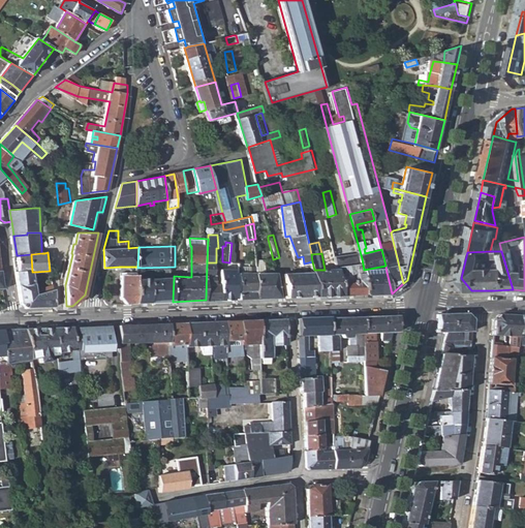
[(31,254),(20,255),(21,271),(19,271),(23,303),(28,308),(56,306),(55,289),(37,293),(37,289),(40,289),(39,283),(36,283),(35,272),(32,272),(31,254)]
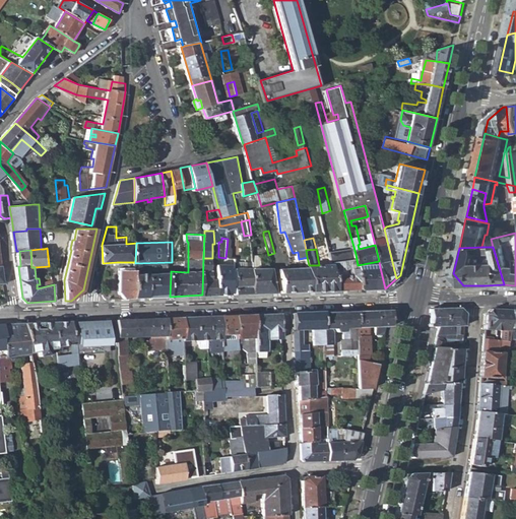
[(261,252),(253,252),(253,261),(254,268),(254,294),(277,293),(269,259),(264,259),(264,256),(262,256),(261,252)]
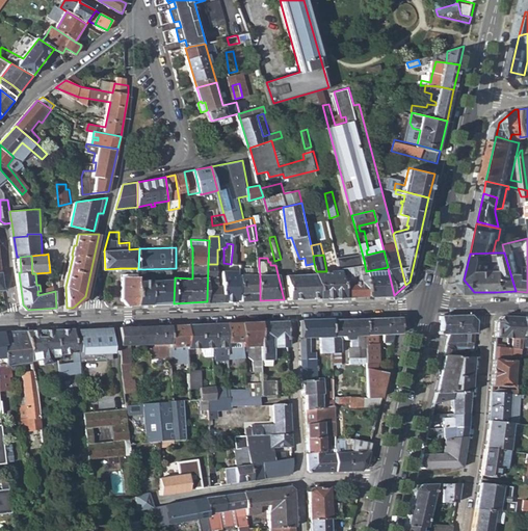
[(355,266),(340,269),(341,271),(346,296),(370,295),(368,277),(366,271),(364,260),(354,262),(355,266)]
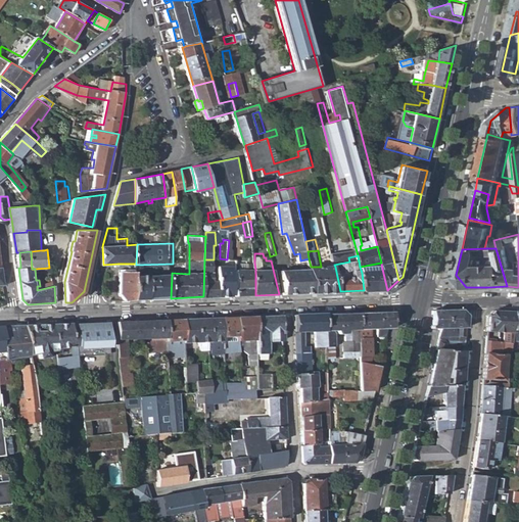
[(214,259),(204,259),(203,296),(219,296),(219,278),(215,278),(214,273),(213,273),(214,259)]
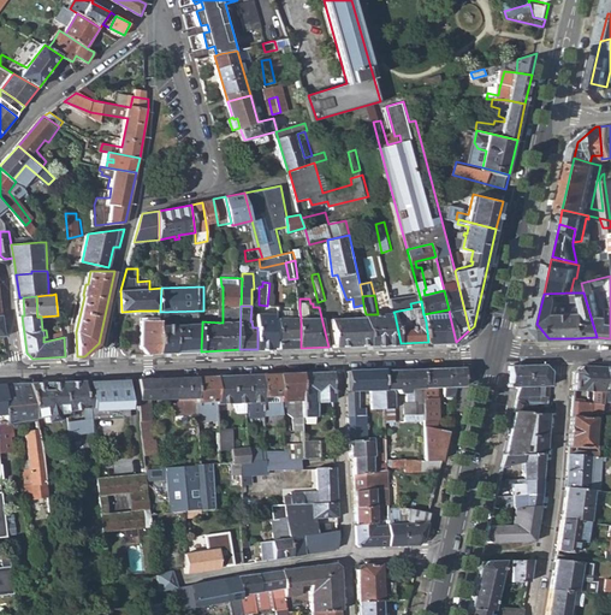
[(274,314),(257,314),(257,327),(257,349),(274,348),(274,314)]
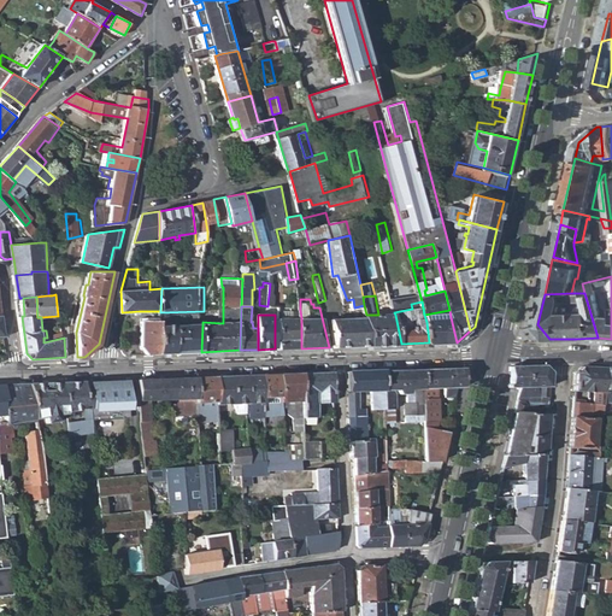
[(366,315),(333,318),(337,347),(372,345),(366,315)]
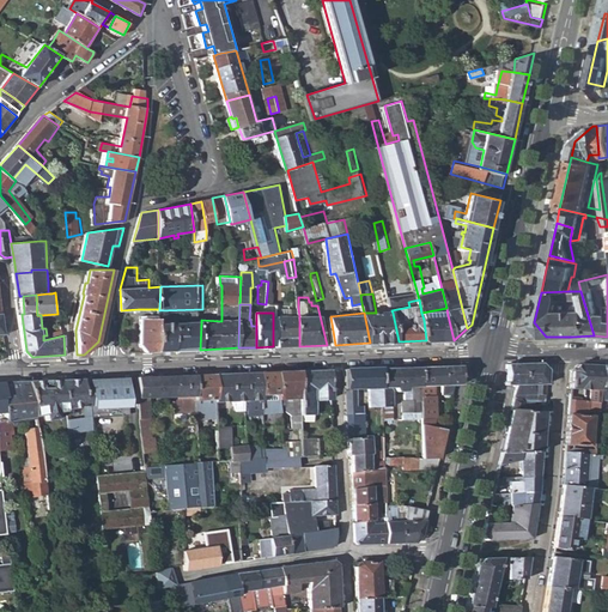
[(376,313),(364,313),(370,343),(399,341),(393,313),(376,313)]
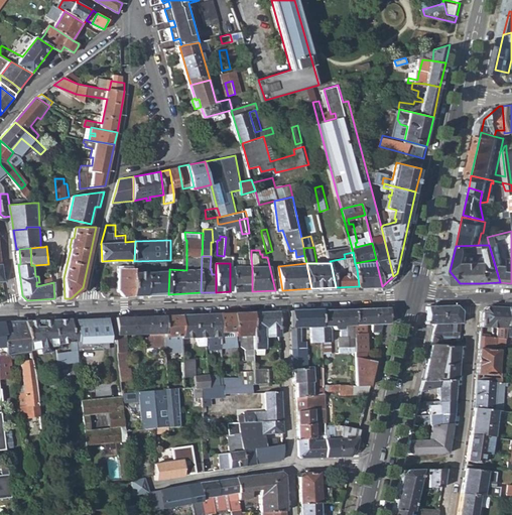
[(134,265),(121,265),(120,288),(124,295),(133,295),(134,272),(134,265)]
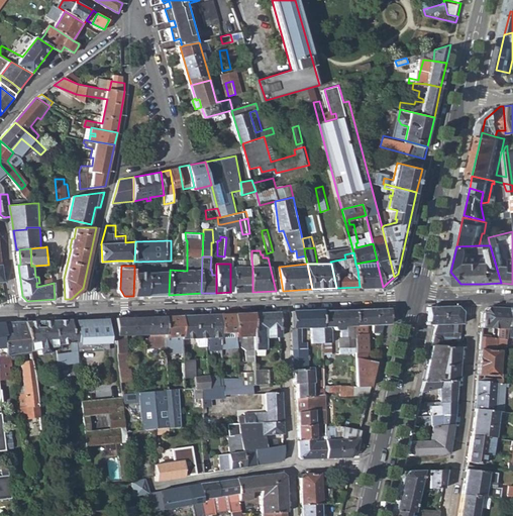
[(252,267),(235,266),(235,292),(252,292),(252,267)]
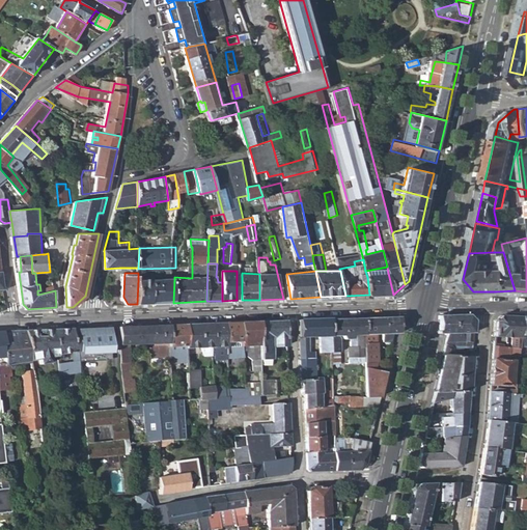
[(393,295),(388,273),(367,277),(369,295),(393,295)]
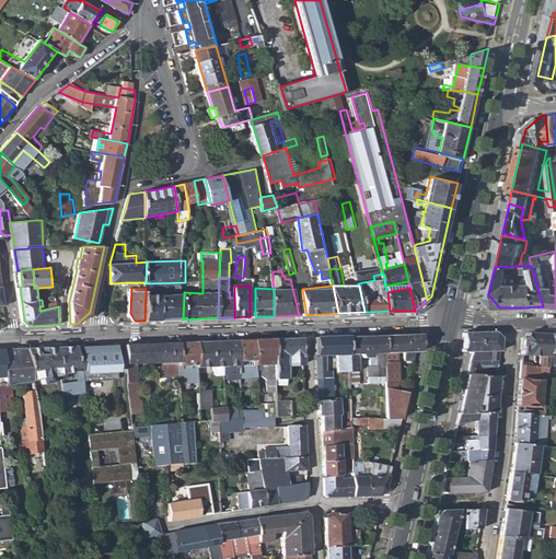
[(161,295),(146,295),(145,321),(183,319),(184,294),(161,295)]
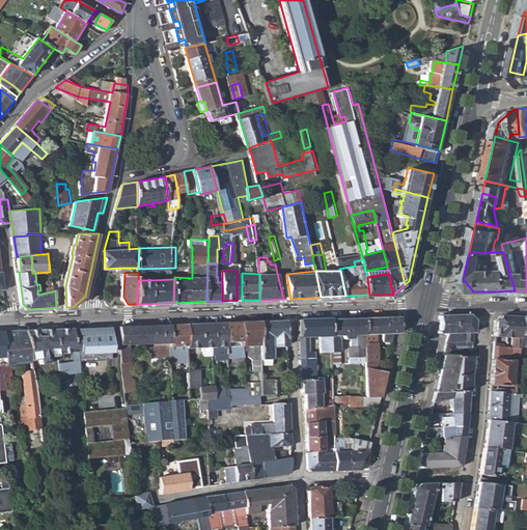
[(40,290),(37,290),(37,295),(55,290),(55,286),(40,290)]
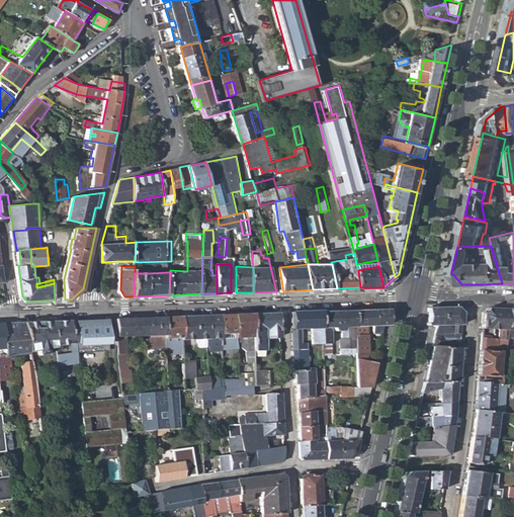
[(439,324),(437,332),(464,333),(465,312),(460,306),(431,307),(432,321),(430,321),(430,324),(439,324)]
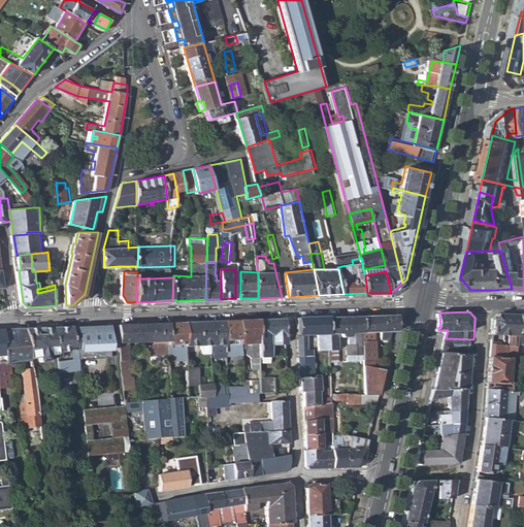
[(399,314),(363,315),(363,331),(364,331),(365,353),(365,358),(378,359),(378,331),(384,331),(384,339),(393,339),(395,330),(400,330),(399,314)]
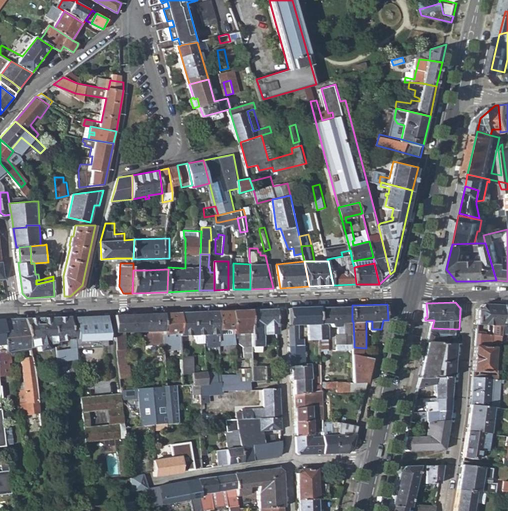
[(479,323),(494,324),(505,324),(505,322),(506,305),(487,304),(480,308),(479,323)]
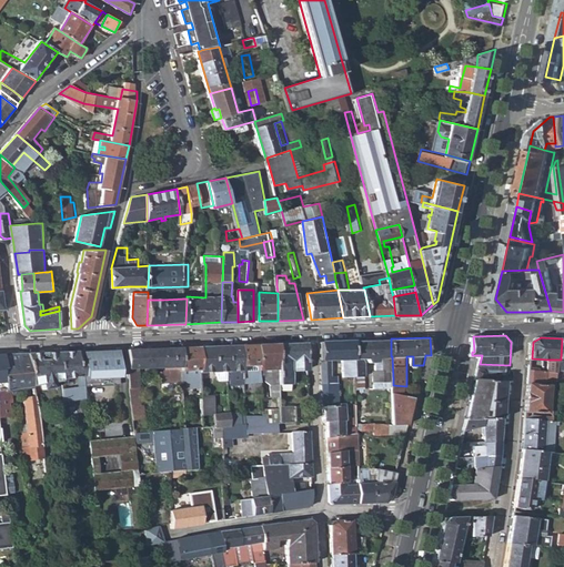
[(391,356),(391,338),(354,340),(355,374),(356,387),(365,387),(366,361),(364,357),(368,356),(370,361),(378,361),(381,357),(381,356),(384,356),(384,368),(375,370),(375,380),(376,381),(376,387),(384,387),(384,381),(393,380),(392,356),(391,356)]
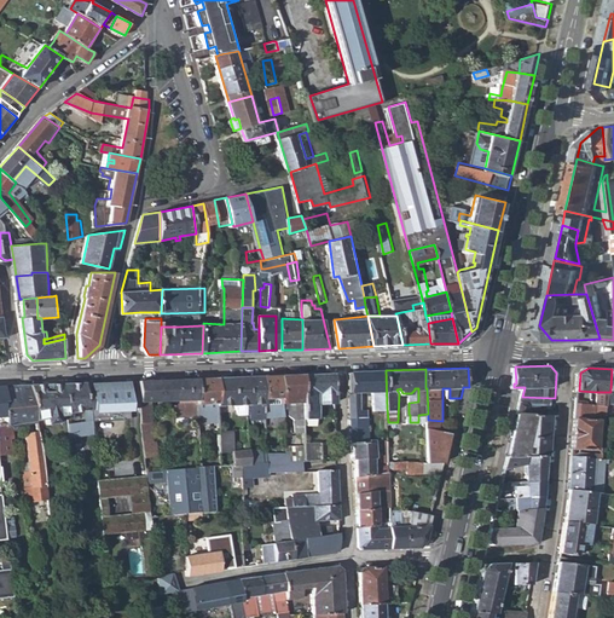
[(387,408),(386,370),(349,371),(351,390),(352,391),(354,442),(370,440),(369,439),(371,439),(370,408),(363,408),(363,390),(376,390),(376,409),(387,408)]
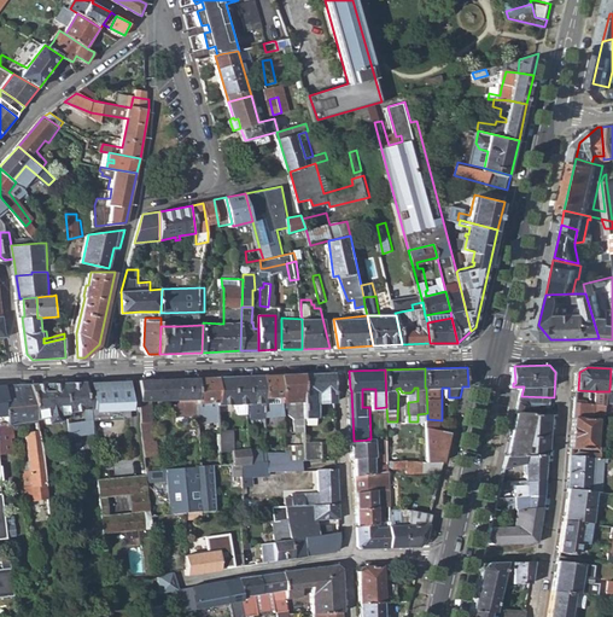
[(330,401),(337,400),(336,371),(303,373),(305,426),(307,459),(323,458),(321,415),(319,415),(319,401),(330,401)]
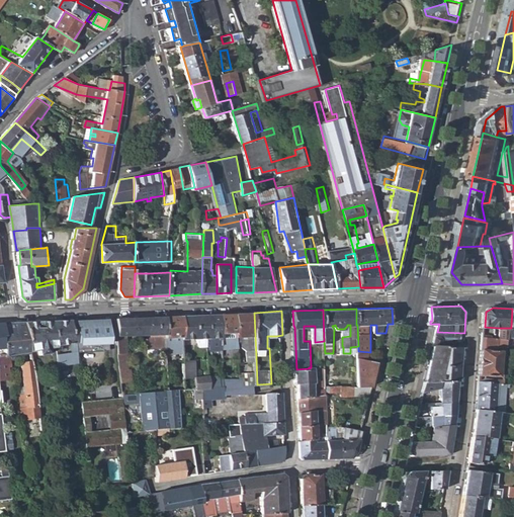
[(256,357),(254,313),(236,314),(238,336),(243,336),(243,339),(244,344),(248,345),(248,357),(256,357)]
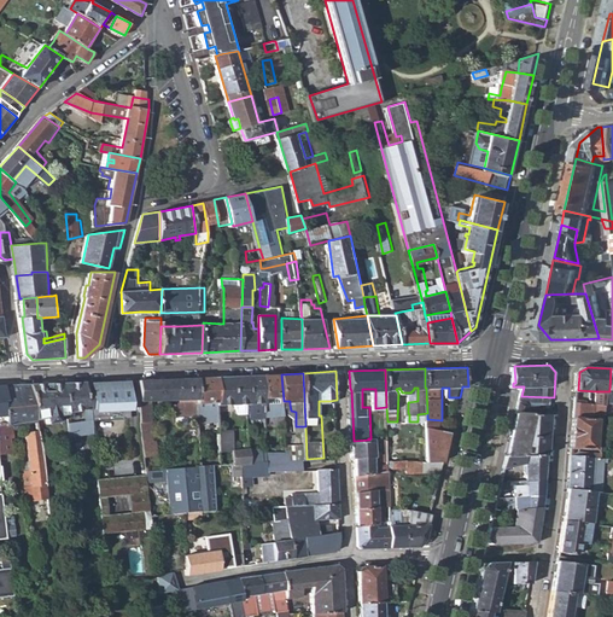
[(267,415),(264,374),(249,376),(251,402),(252,402),(252,417),(263,417),(267,415)]
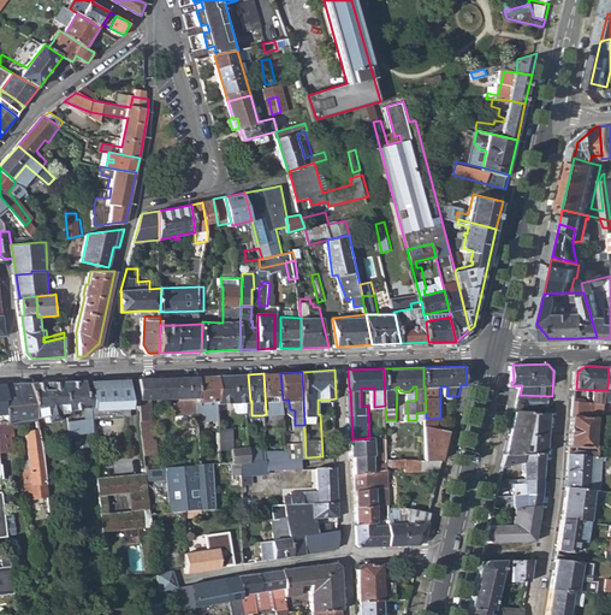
[(283,400),(280,373),(264,373),(266,414),(285,414),(284,408),(283,400)]
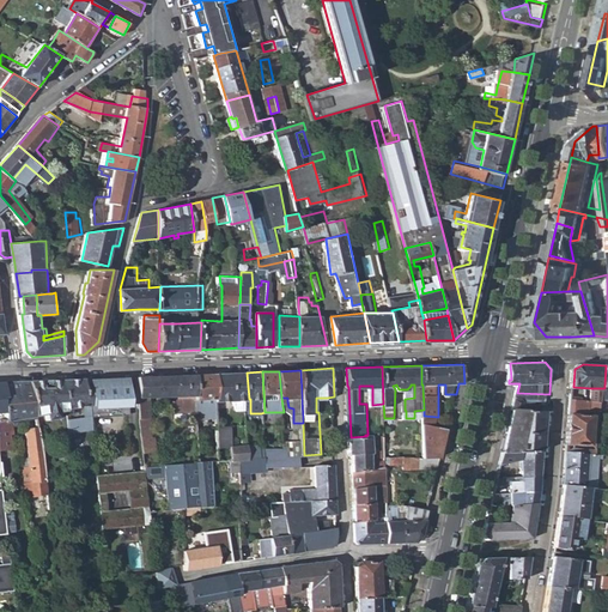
[(219,413),(217,373),(196,374),(199,410),(199,417),(219,418),(219,413)]
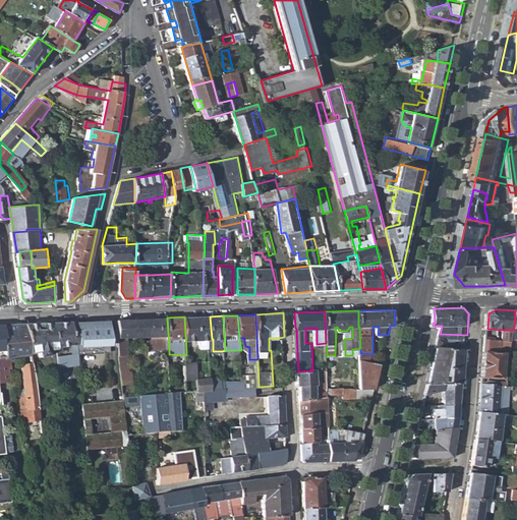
[(212,339),(210,316),(184,316),(186,351),(197,351),(197,344),(195,340),(212,339)]
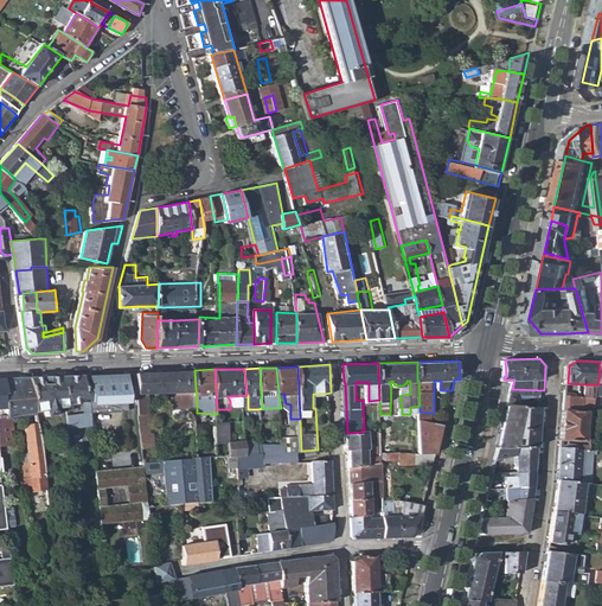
[(197,406),(194,370),(175,371),(177,393),(174,393),(175,407),(197,406)]
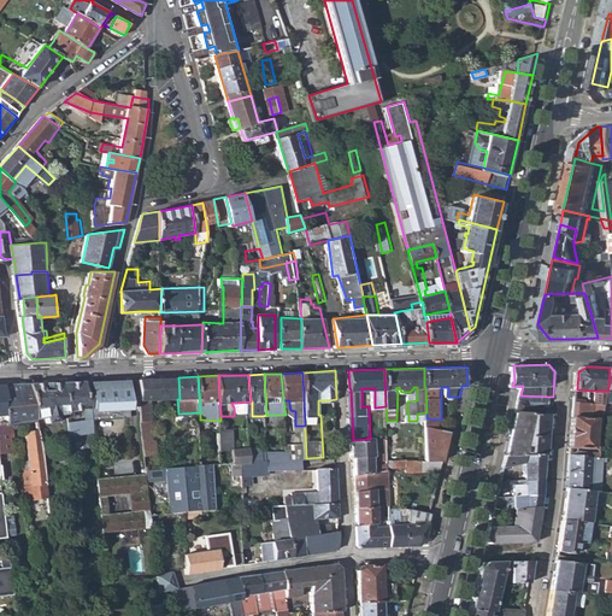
[(153,399),(177,399),(180,399),(178,377),(140,379),(142,410),(153,409),(153,399)]
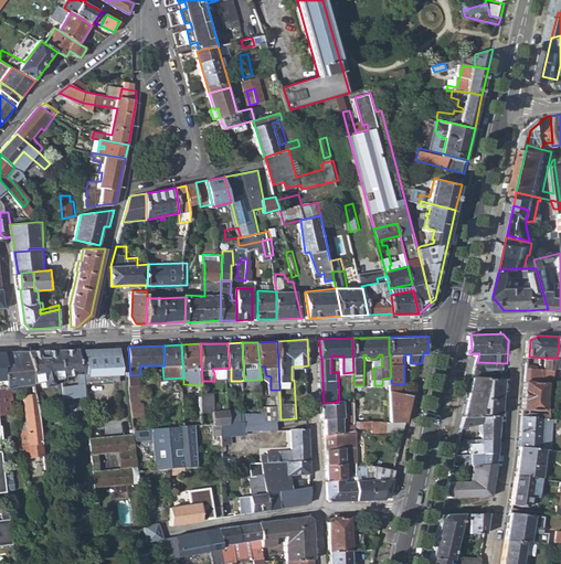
[(85,376),(120,374),(120,348),(83,349),(84,358),(85,376)]
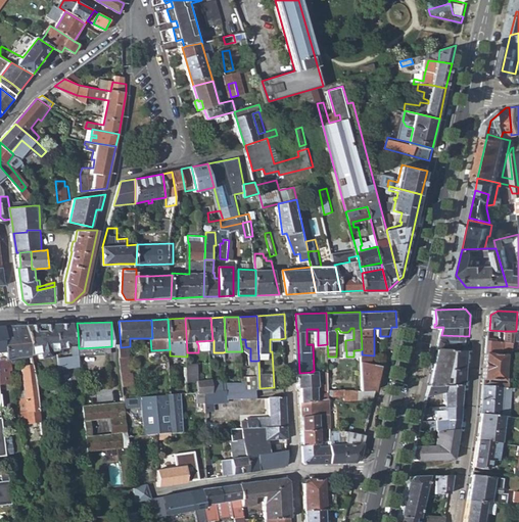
[(81,366),(79,348),(78,331),(74,332),(73,323),(54,324),(58,347),(73,346),(73,356),(59,357),(61,369),(81,366)]
